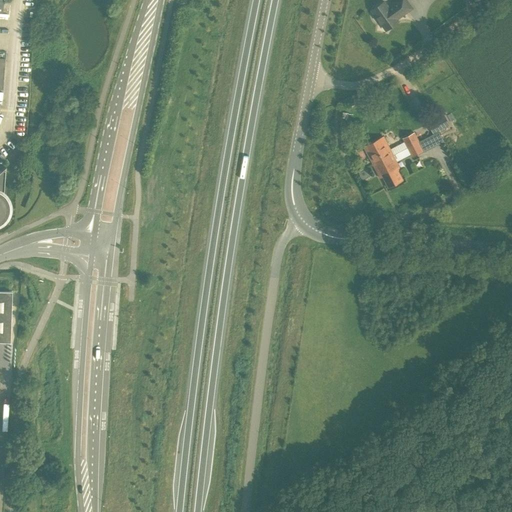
[(407,13),(401,5),(408,0),(407,0),(399,0),(389,7),(386,2),(373,11),(387,30),(400,21),(398,19),(407,13)]
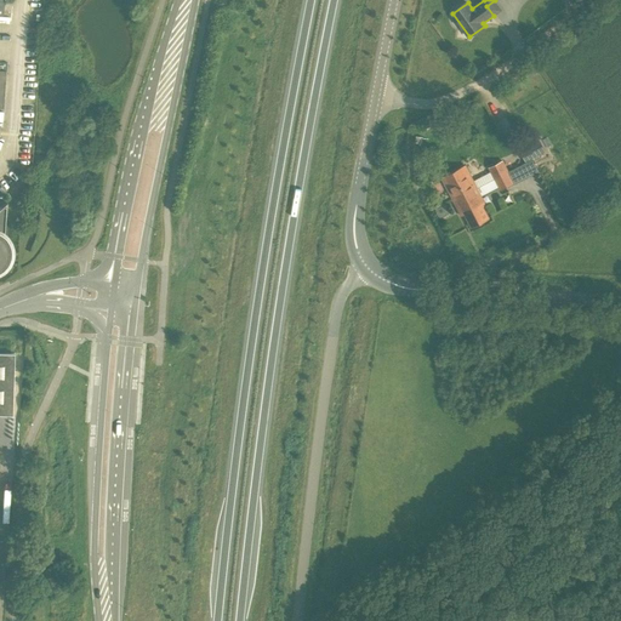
[(494,180),(508,171),(503,160),(488,167),(494,180)]
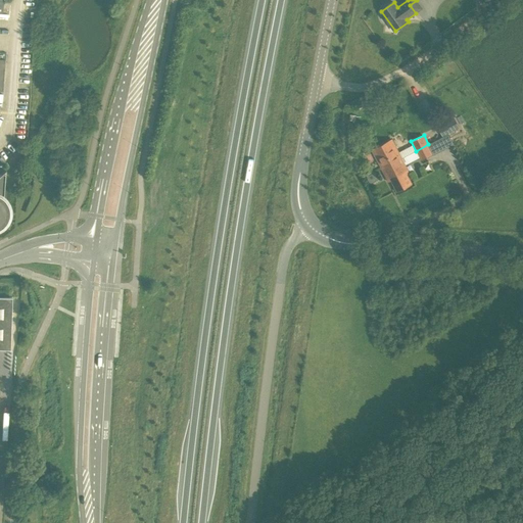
[(392,140),(372,150),(380,167),(386,163),(387,165),(392,163),(391,162),(393,161),(398,158),(401,157),(392,140)]
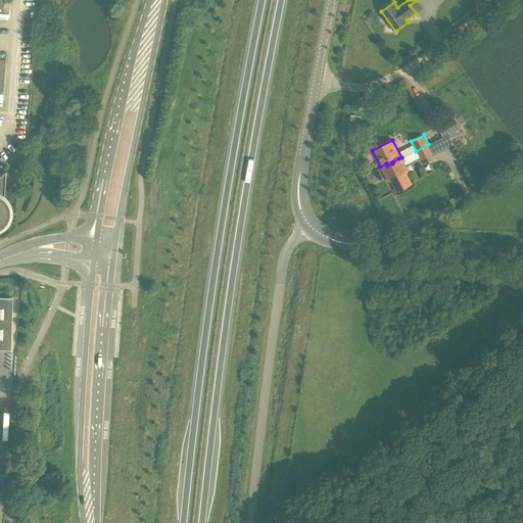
[(416,151),(421,160),(433,154),(428,144),(416,151)]
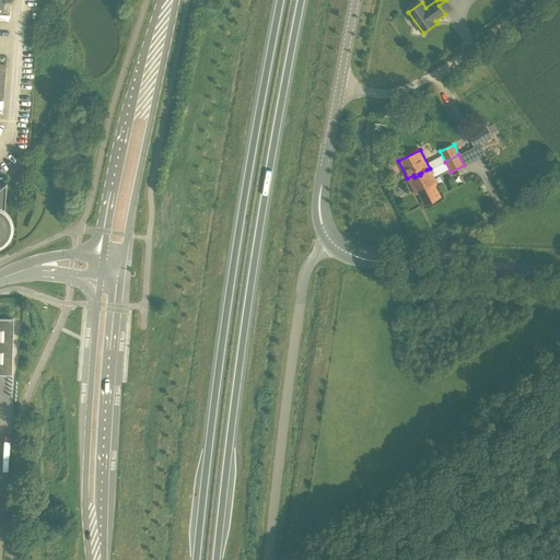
[(413,175),(407,178),(410,184),(416,195),(418,194),(423,206),(441,197),(435,186),(438,185),(436,183),(434,177),(433,175),(431,171),(430,168),(427,170),(421,173),(419,174),(420,175),(415,177),(413,175)]
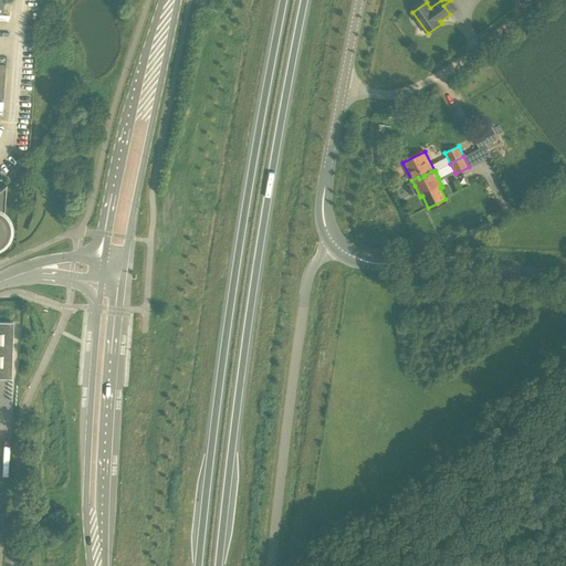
[(0,248),(1,248),(2,248),(4,247),(6,244),(7,243),(8,242),(9,240),(10,239),(10,237),(11,236),(11,233),(11,231),(11,230),(11,228),(11,226),(10,224),(10,222),(9,221),(8,219),(7,218),(6,216),(4,215),(7,185),(0,190),(0,248)]
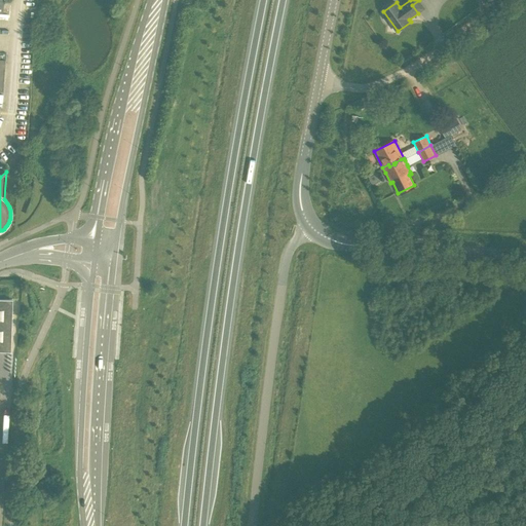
[(0,350),(9,350),(11,299),(0,298),(0,350)]
